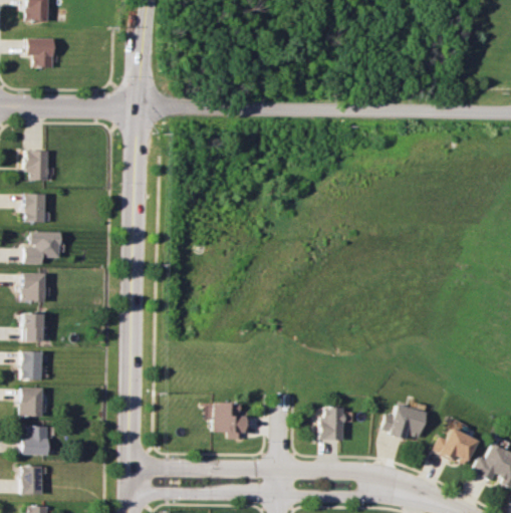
[(22,0),(44,0),(44,23),(22,22),(22,0)]
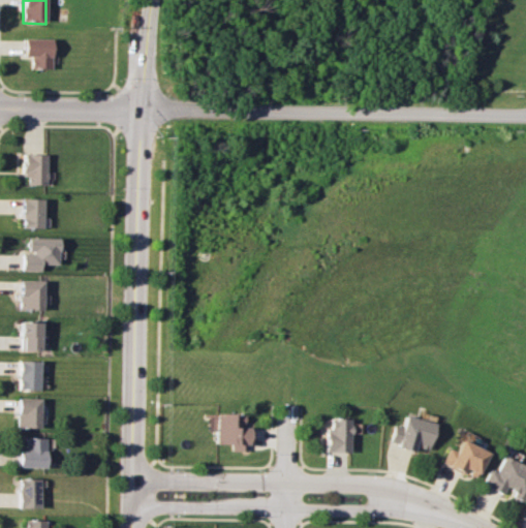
[(24,40),(24,58),(31,58),(31,70),(51,70),(51,40),(24,40)]
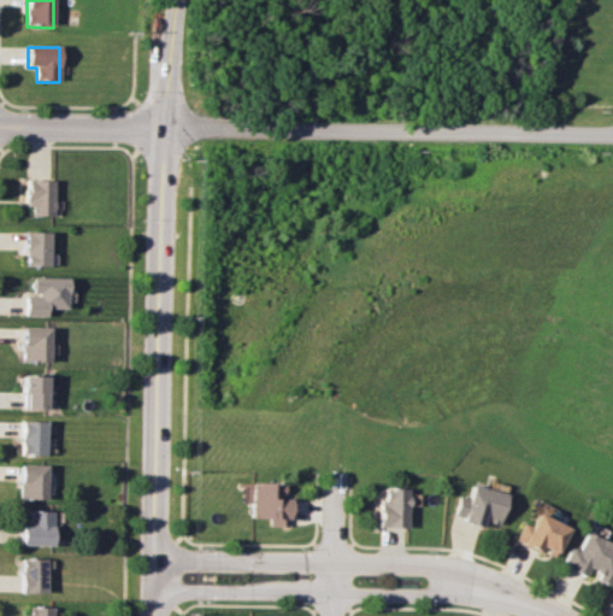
[(59,180),(33,180),(33,216),(59,216),(59,180)]
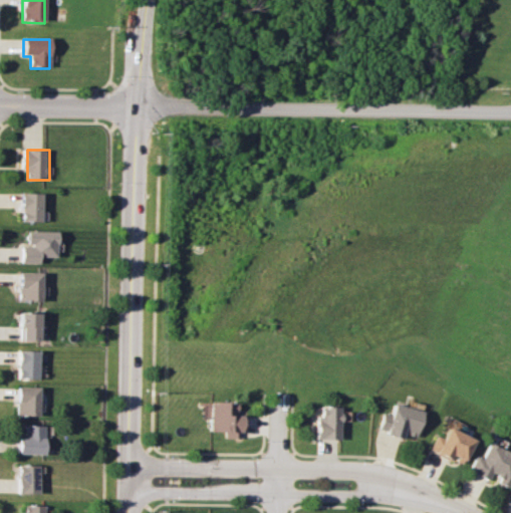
[(46,222),(46,194),(24,194),(24,222),(46,222)]
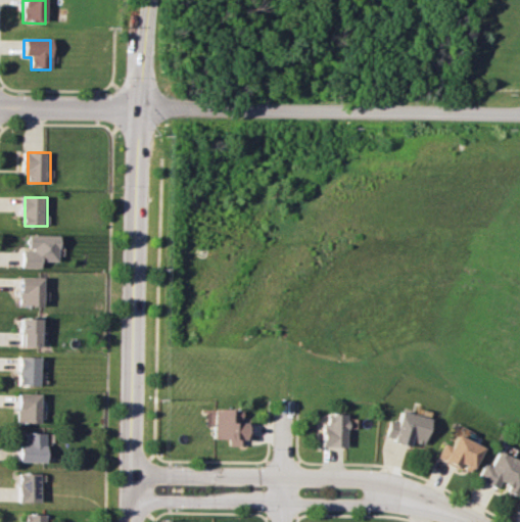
[(25,269),(45,269),(45,264),(61,264),(61,236),(29,236),(29,250),(25,250),(25,269)]
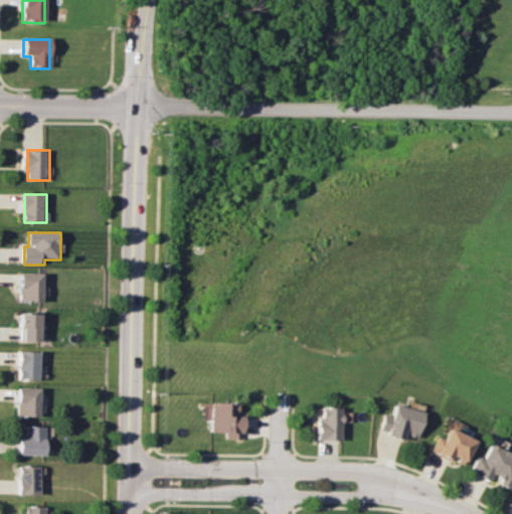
[(46,274),(22,274),(22,302),(46,302),(46,274)]
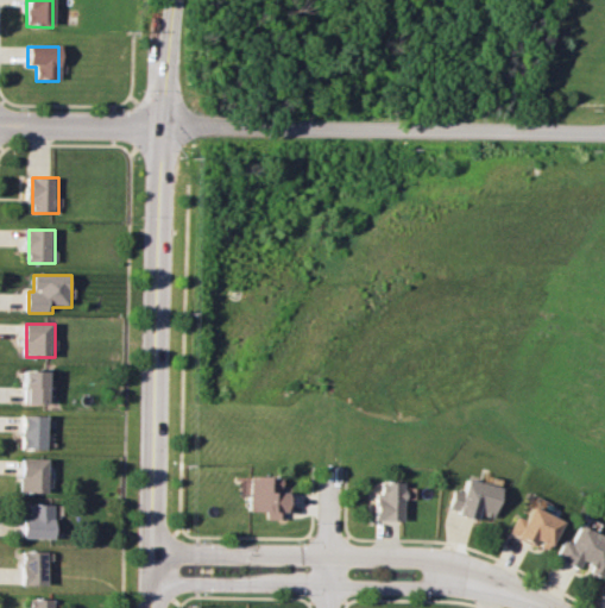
[(52,403),(52,371),(27,371),(27,403),(52,403)]
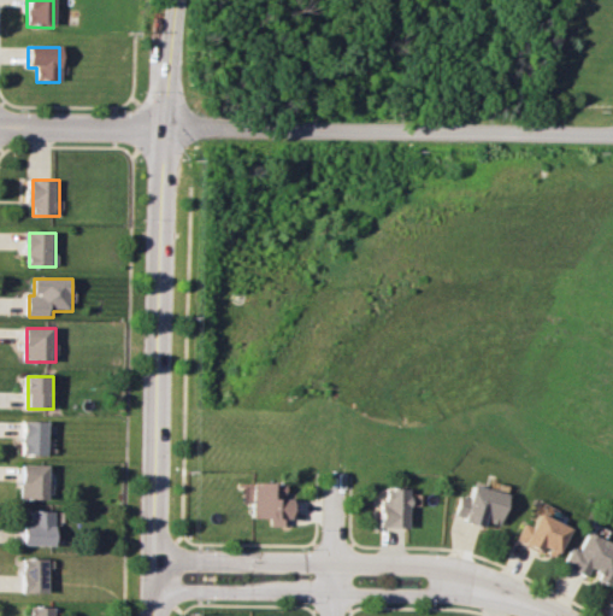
[(52,455),(52,421),(25,421),(25,455),(52,455)]
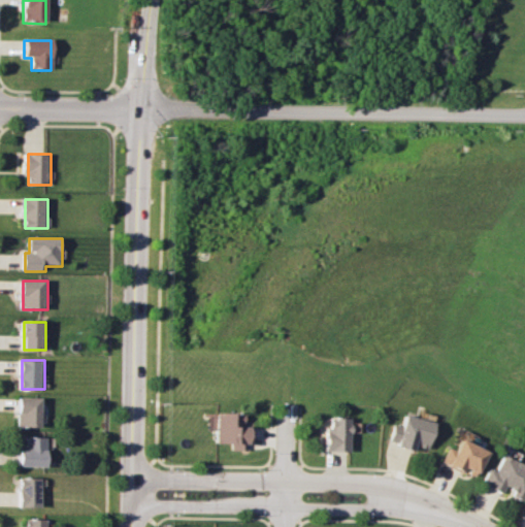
[(45,396),(21,396),(21,427),(45,427),(45,396)]
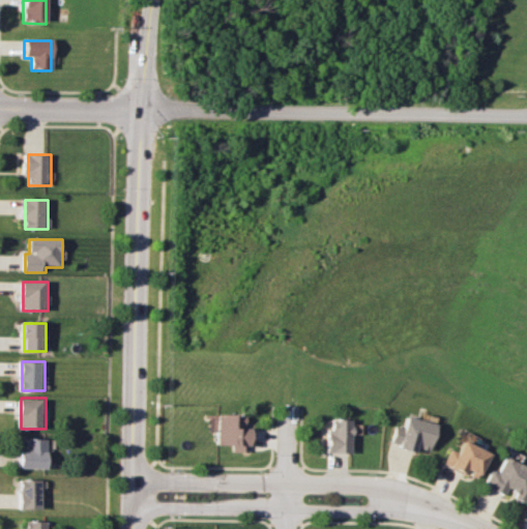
[(232,452),(247,452),(247,415),(214,415),(214,445),(232,445),(232,452)]
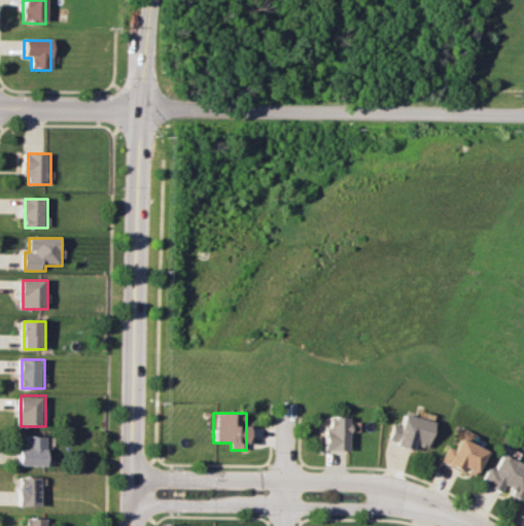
[(430,422),(399,414),(391,444),(422,452),(430,422)]
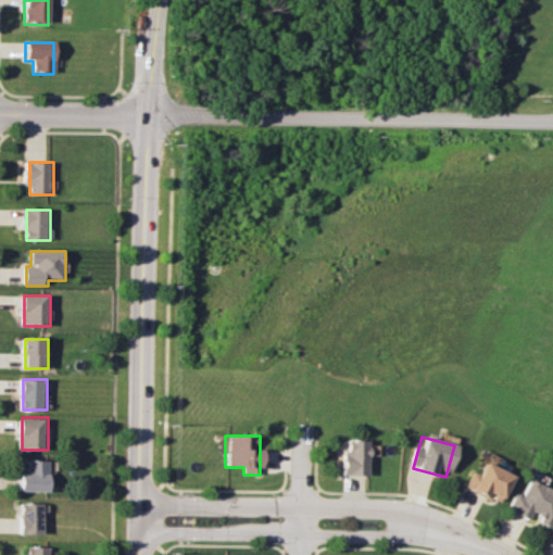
[(365,440),(338,440),(338,476),(365,476),(365,440)]
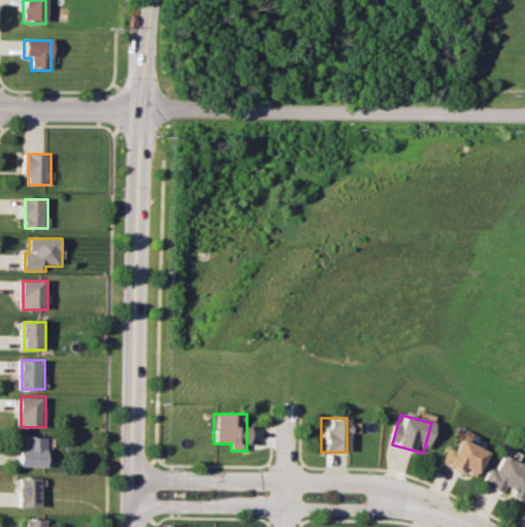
[(21,448),(21,466),(51,466),(51,437),(28,437),(28,448),(21,448)]
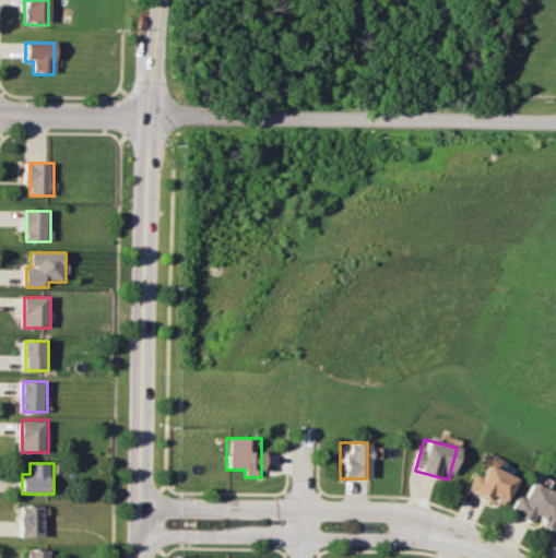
[(500,507),(512,478),(482,464),(469,491),(500,507)]
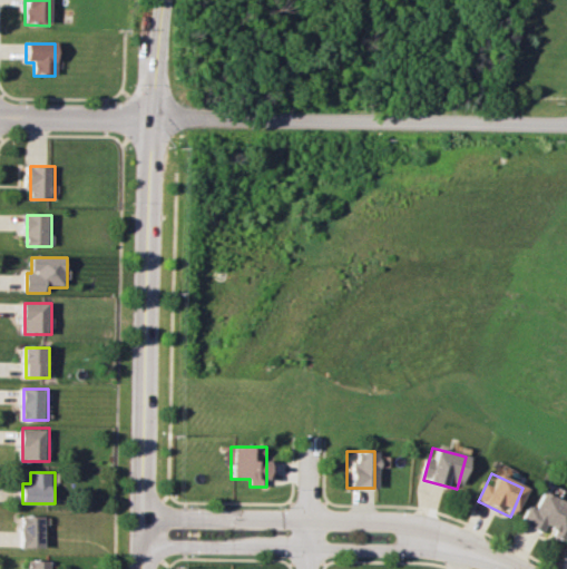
[(566,502),(538,493),(533,509),(525,506),(518,526),(565,541),(566,537),(566,502)]
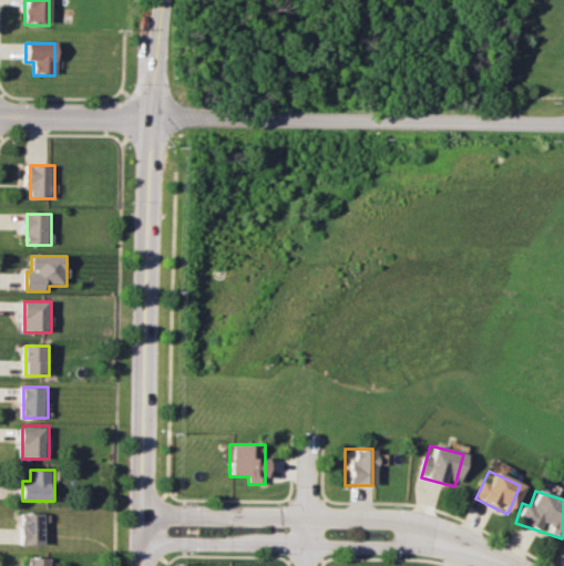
[(45,545),(45,513),(21,513),(21,545),(45,545)]
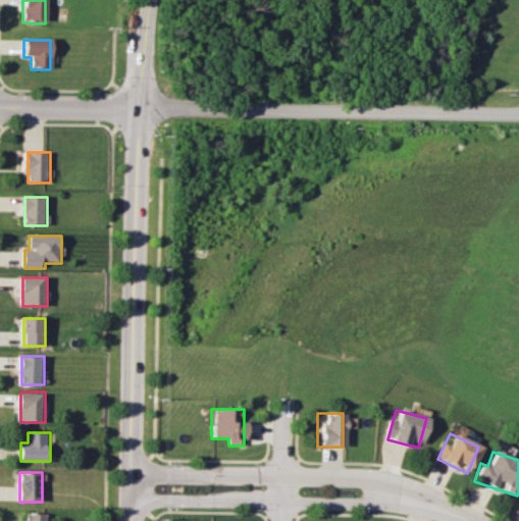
All buildings are outlined.
